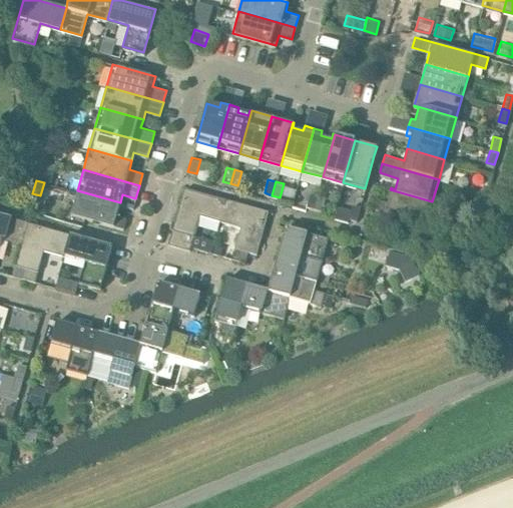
[(167,242),(170,242),(189,248),(198,214),(218,220),(225,198),(183,186),(167,242)]
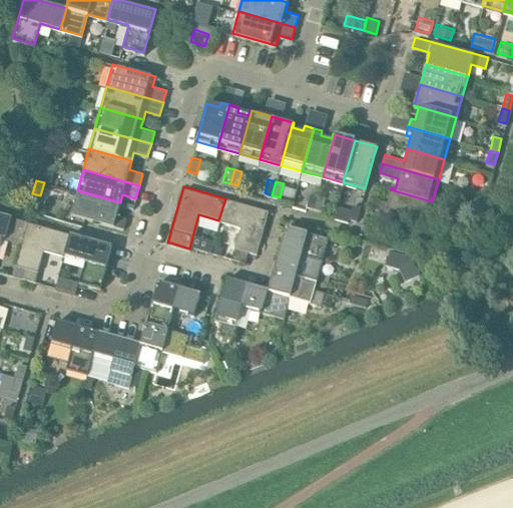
[(404,216),(427,222),(432,201),(390,189),(387,200),(378,198),(375,207),(404,216)]
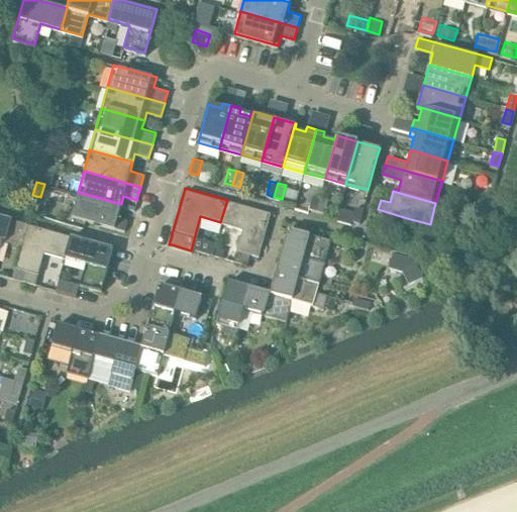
[(121,204),(78,192),(72,214),(123,229),(126,219),(117,216),(121,204)]
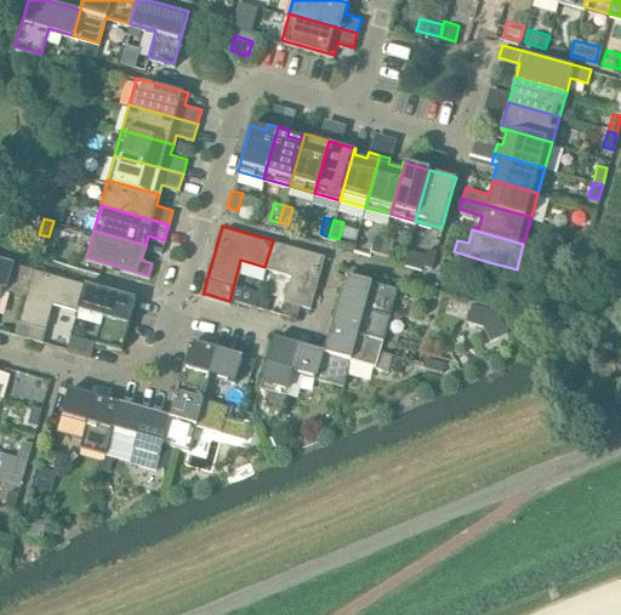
[(380,251),(385,234),(375,232),(370,248),(380,251)]
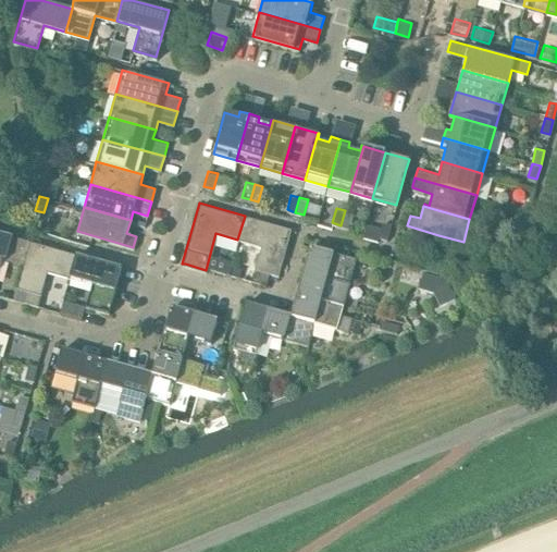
[(345,210),(341,225),(348,228),(353,212),(345,210)]
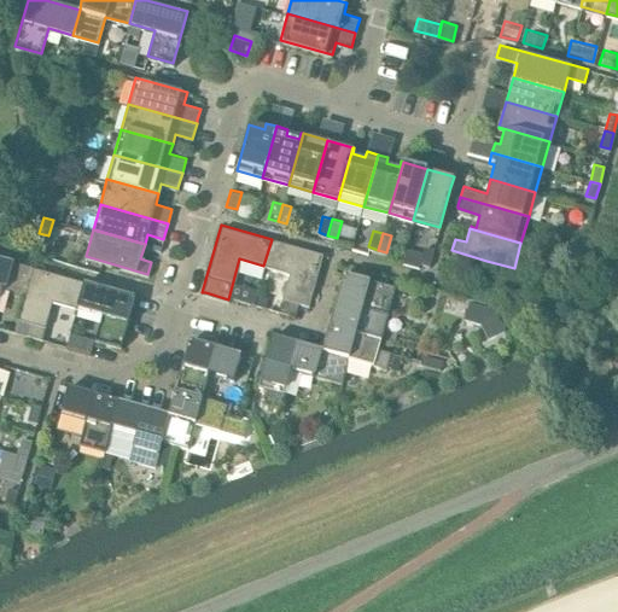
[(298,301),(308,304),(322,254),(272,239),(263,266),(289,272),(278,309),(295,314),(298,301)]
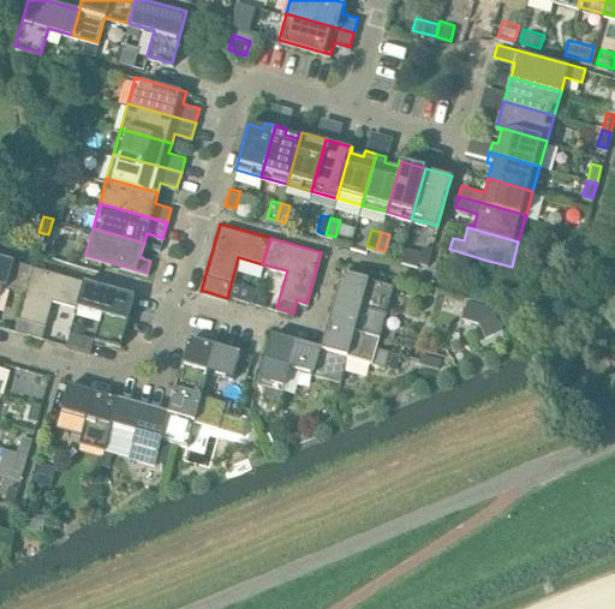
[(418,260),(427,262),(431,246),(422,244),(418,260)]
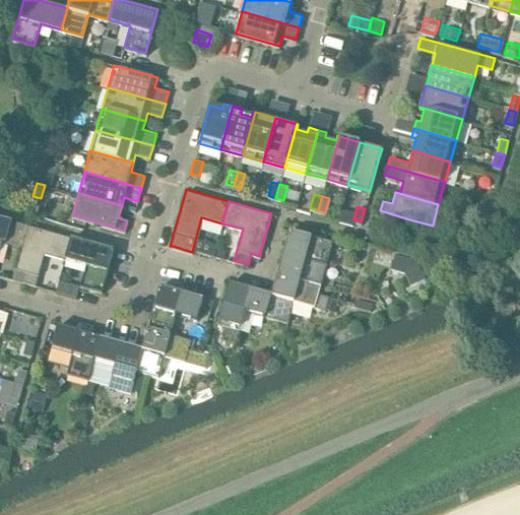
[(0,243),(1,240),(21,246),(22,246),(28,224),(0,216),(0,243)]
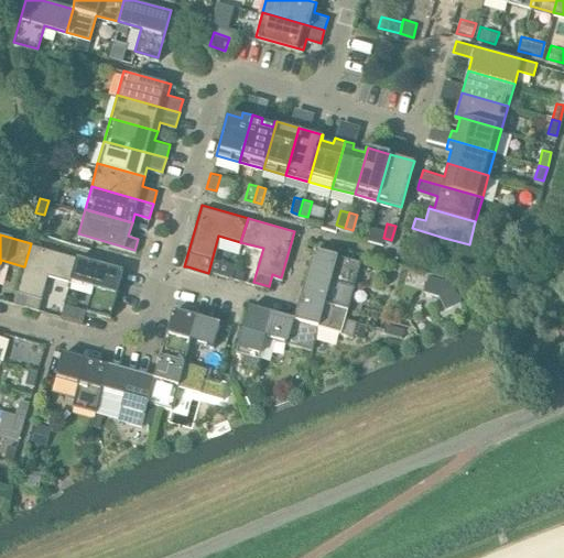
[(22,303),(23,304),(38,307),(47,273),(69,280),(77,255),(31,243),(24,266),(23,266),(17,288),(25,292),(22,303)]
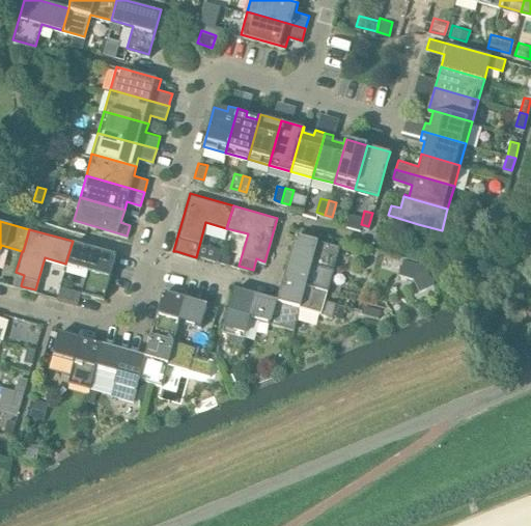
[(296,234),(283,278),(306,284),(312,264),(333,269),(339,247),(296,234)]
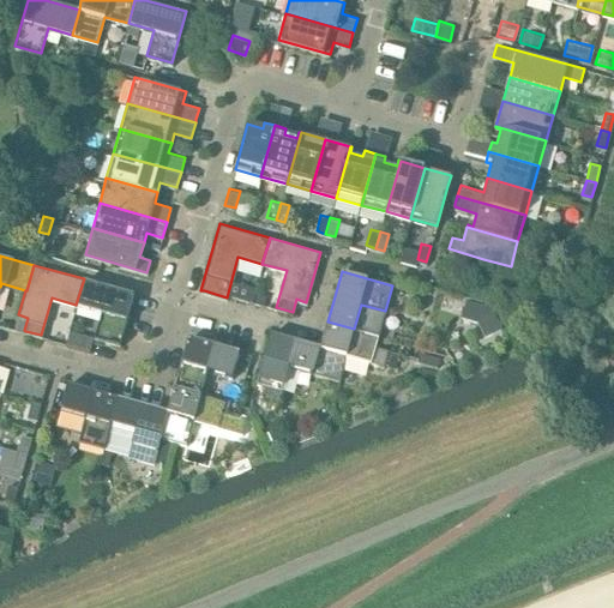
[(134,293),(84,278),(76,305),(101,311),(94,336),(120,343),(134,293)]
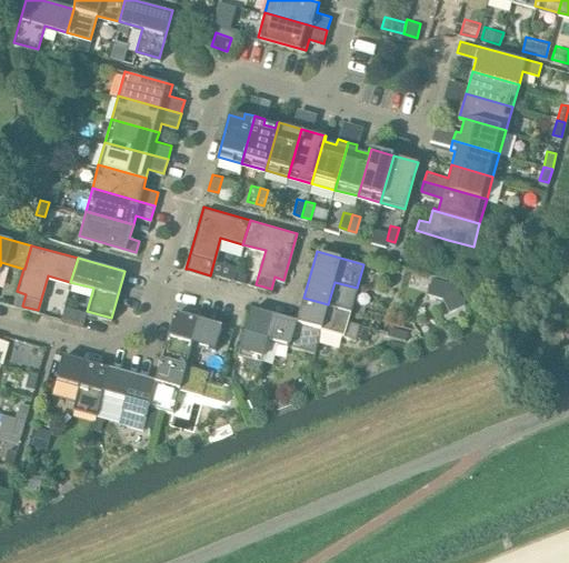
[(466,302),(455,283),(433,277),(429,292),(445,297),(451,310),(466,302)]
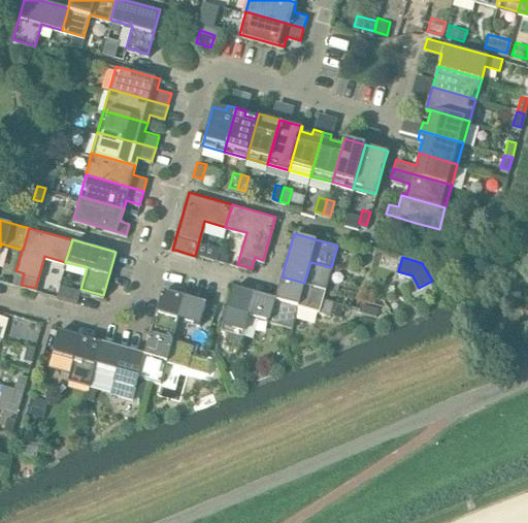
[(276,297),(270,321),(292,327),(298,304),(330,314),(334,299),(323,296),(325,289),(304,283),(282,276),(275,297),(276,297)]
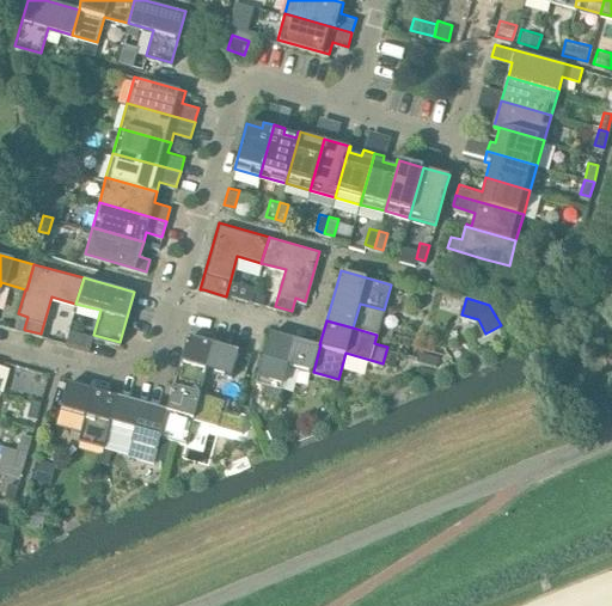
[(269,330),(255,380),(264,384),(262,396),(279,401),(288,365),(313,372),(320,344),(319,344),(269,330)]
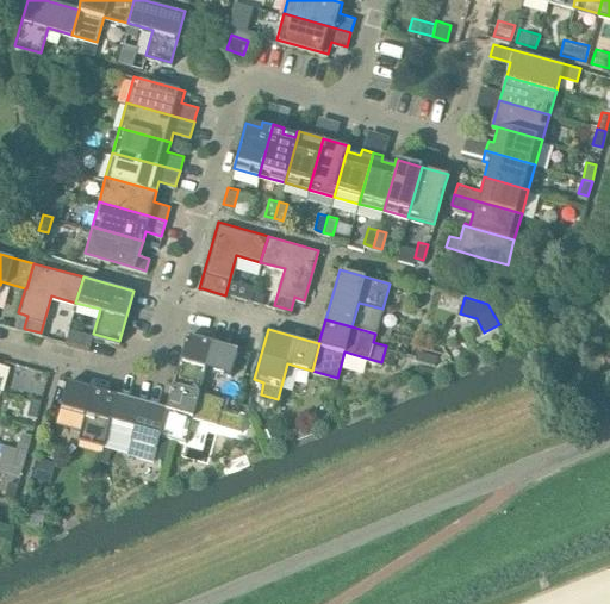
[(187,332),(173,383),(200,391),(200,390),(206,366),(231,373),(238,347),(187,332)]
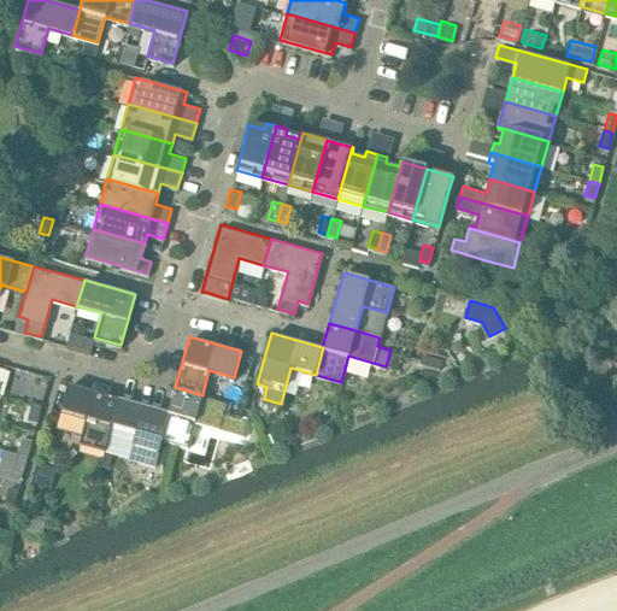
[(119,398),(81,387),(69,383),(62,410),(87,416),(80,442),(106,450),(113,424),(112,424),(119,398)]
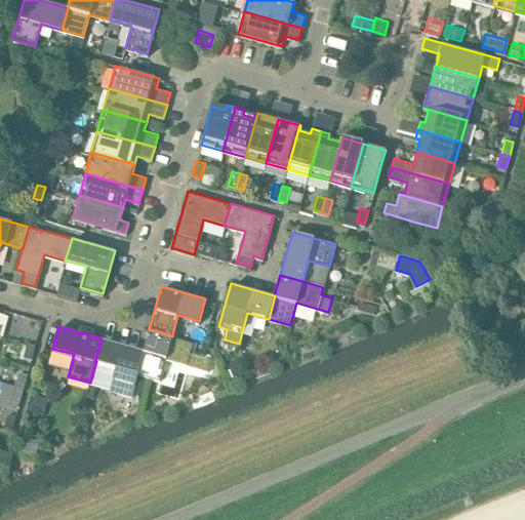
[(149,329),(144,350),(145,350),(137,373),(147,375),(160,380),(166,357),(197,366),(201,353),(191,350),(193,341),(172,335),(172,336),(149,329)]
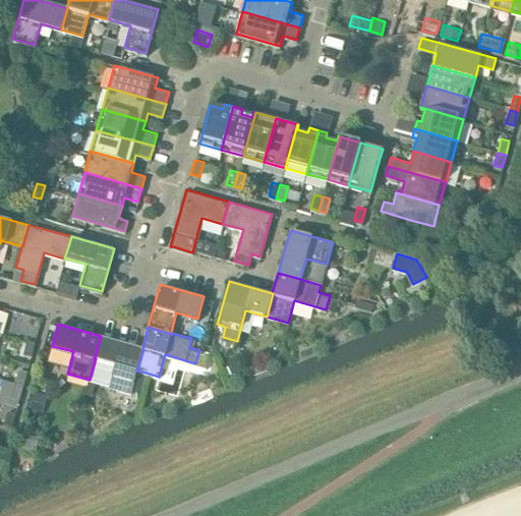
[(142,347),(101,336),(95,358),(96,358),(115,363),(109,386),(131,392),(140,394),(146,373),(136,370),(143,347),(142,347)]
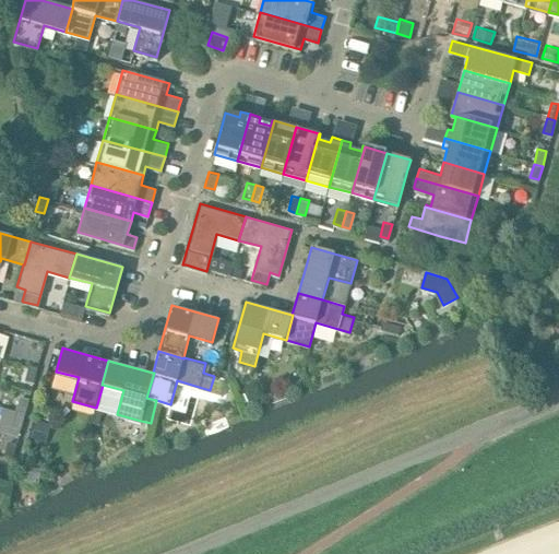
[(33,380),(37,367),(28,364),(25,378),(33,380)]
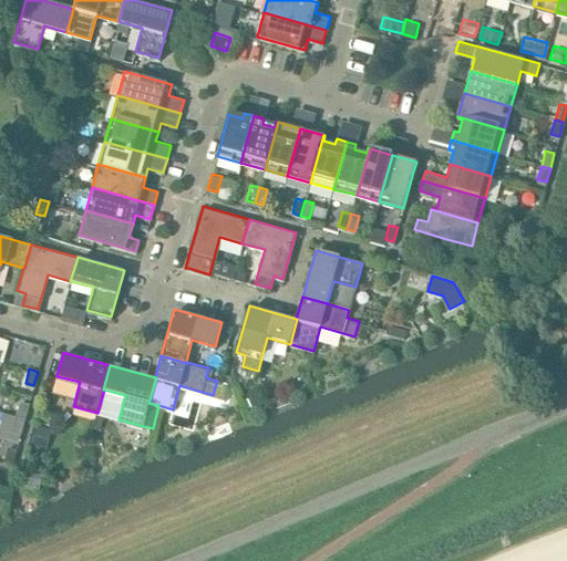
[(17,414),(26,416),(29,403),(30,401),(21,398),(17,414)]
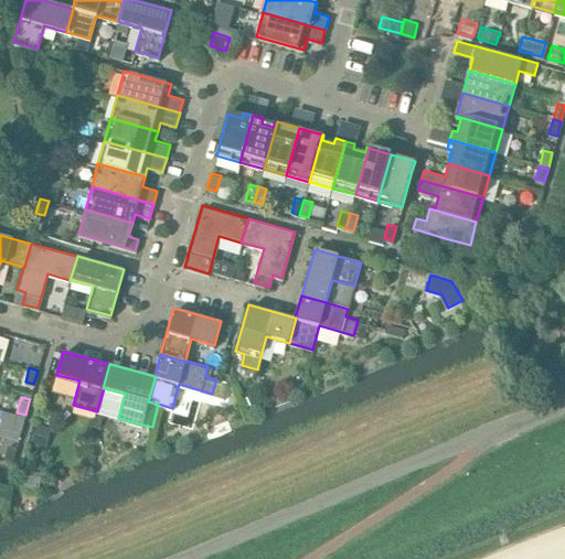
[(25,415),(17,412),(12,427),(21,430),(25,415)]
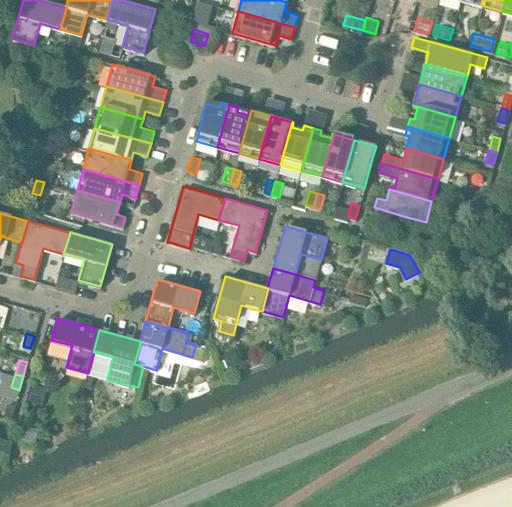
[(3,416),(11,418),(15,405),(7,403),(3,416)]
